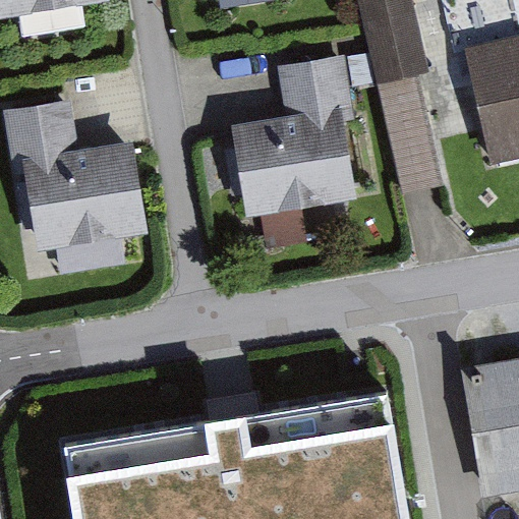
[(0,19),(110,1),(110,0),(0,0),(0,19)]
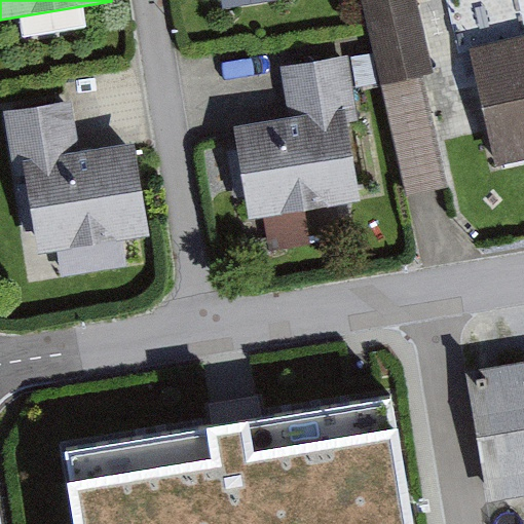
[(361,0),(407,197),(447,188),(421,76),(434,73),(416,0),(361,0)]
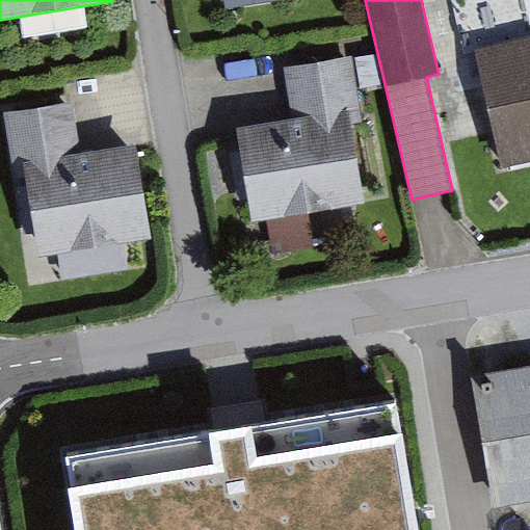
[(529,37),(474,51),(501,168),(529,161),(529,37)]
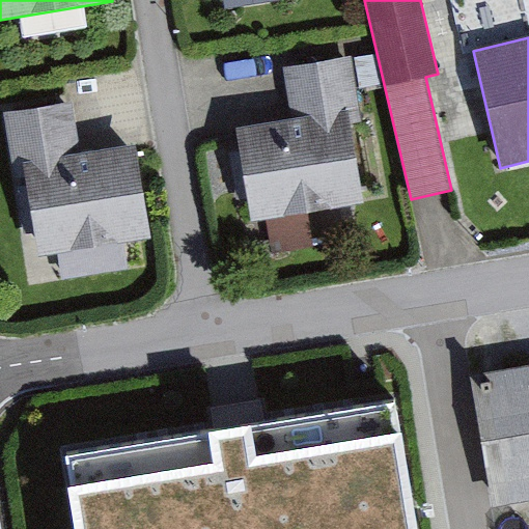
[(352,57),(283,68),(291,118),(349,109),(351,127),(363,124),(352,57)]
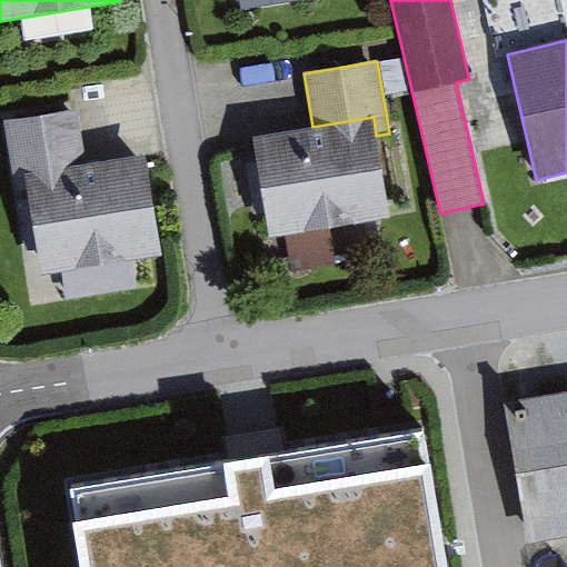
[(87,165),(78,109),(1,121),(12,190),(27,188),(25,173),(87,165)]
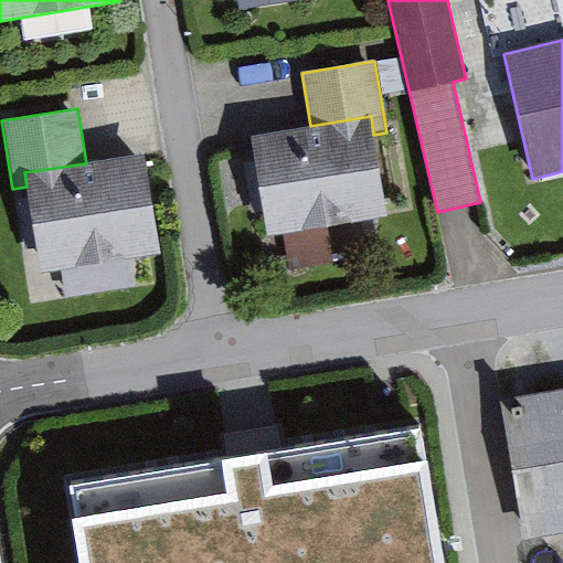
[(251,136),(267,235),(386,215),(373,135),(371,116),(310,126),(251,136)]
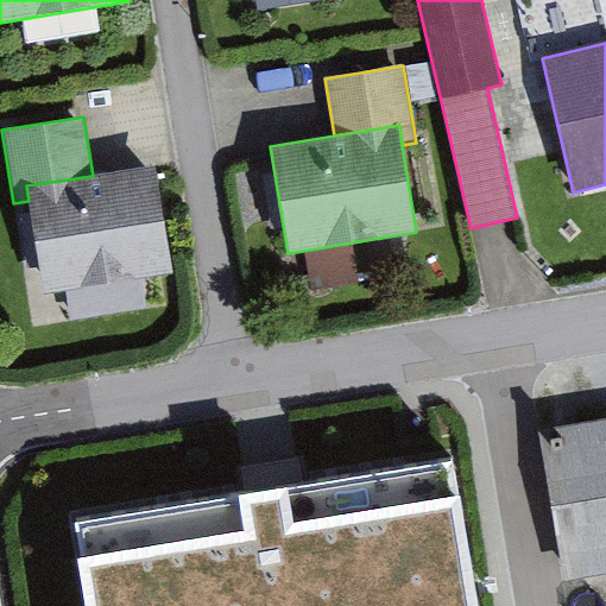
[(29,201),(44,294),(174,273),(156,165),(93,176),(26,185),(29,201)]
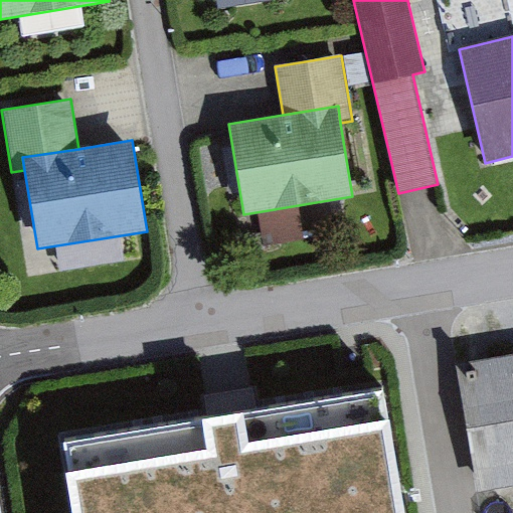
[(512,356),(457,366),(480,493),(512,487),(512,356)]
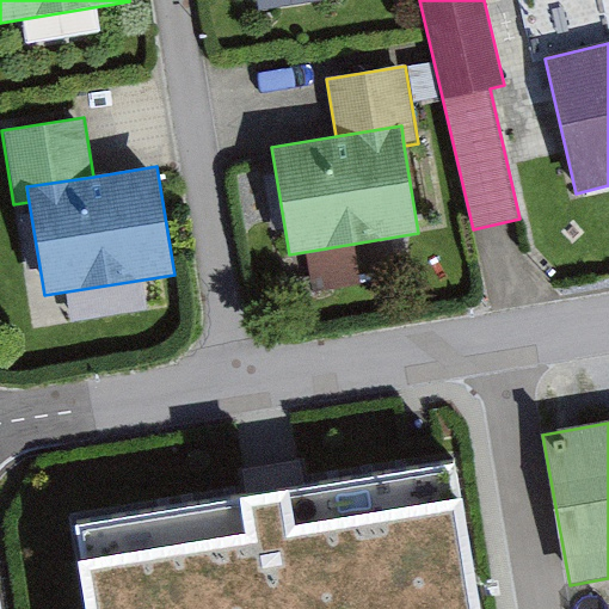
[(479,608),(455,460),(71,524),(84,608),(479,608)]
